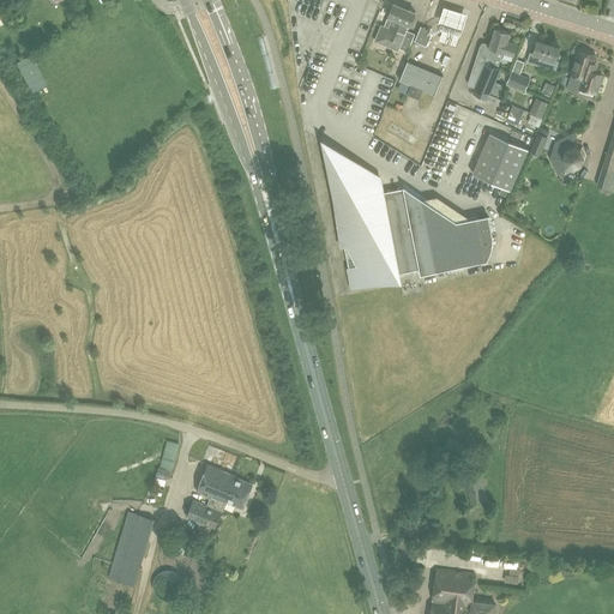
[(393,2),(385,22),(407,30),(409,25),(410,25),(416,12),(393,2)]
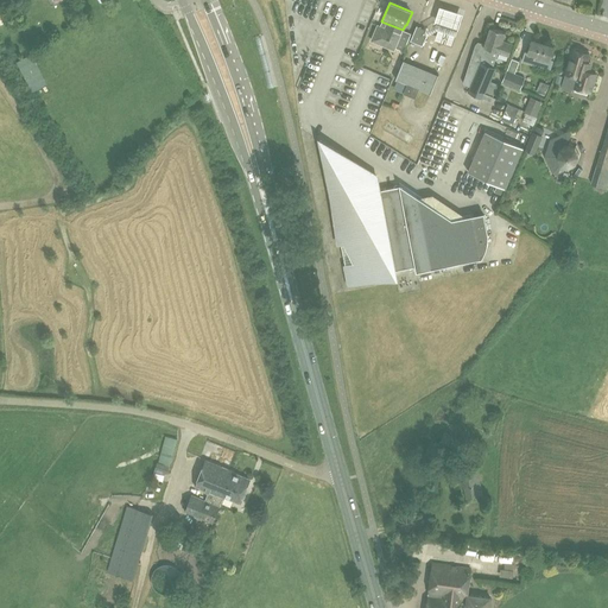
[(464,14),(438,5),(437,14),(435,20),(438,26),(434,38),(453,44),(456,29),(460,29),(462,21),(464,14)]
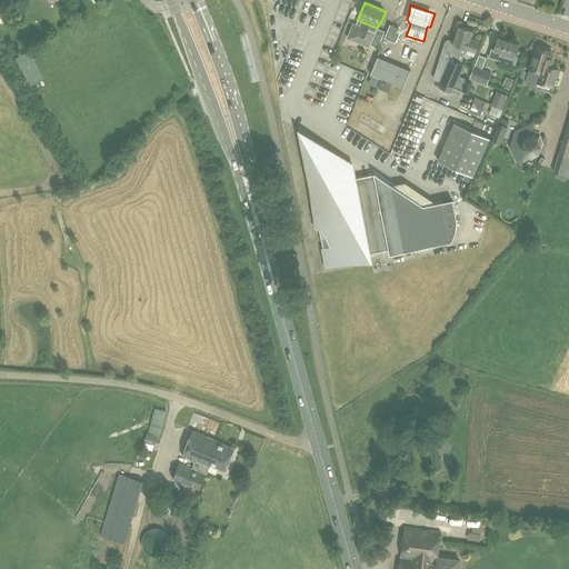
[(370,45),(378,48),(385,31),(377,28),(357,20),(356,25),(353,23),(348,38),(369,47),(370,45)]
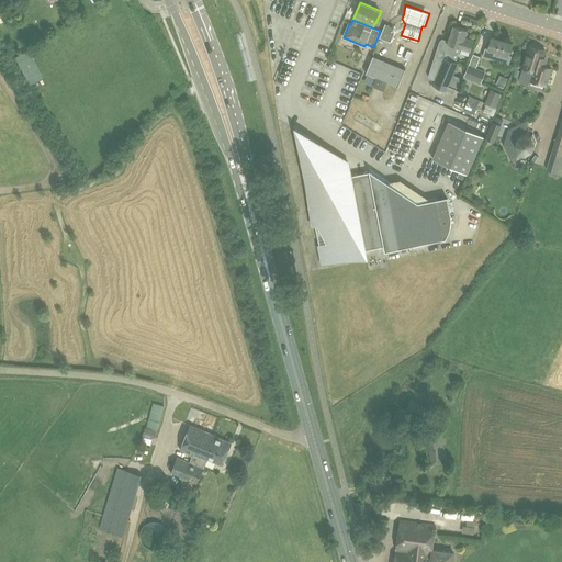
[(380,37),(391,42),(395,32),(393,27),(390,25),(385,24),(386,23),(385,23),(380,37)]
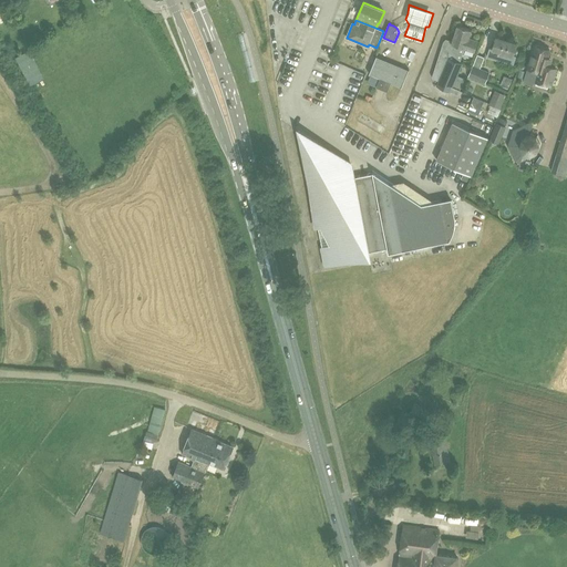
[(452,91),(457,93),(464,78),(457,75),(463,63),(460,62),(464,49),(474,52),(478,40),(468,38),(471,30),(457,26),(453,41),(446,39),(444,41),(432,76),(433,79),(439,80),(436,85),(451,91),(452,91)]
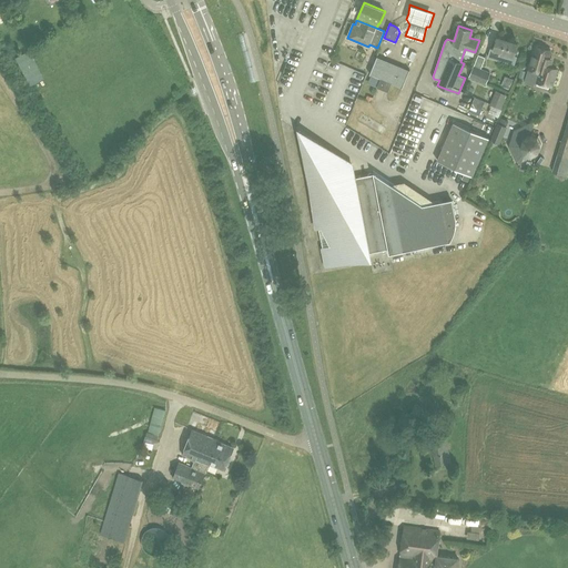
[(487,57),(514,64),(516,57),(514,56),(517,43),(497,38),(494,49),(489,48),(487,57)]
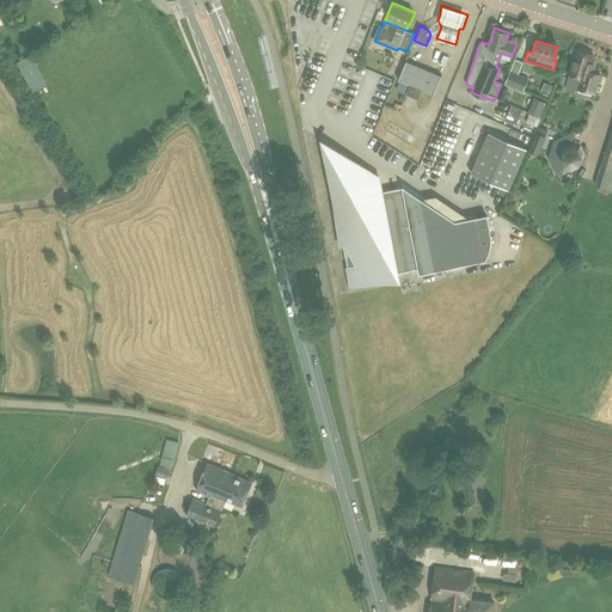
[(577,89),(594,93),(600,74),(593,72),(594,66),(589,65),(593,54),(577,49),(568,81),(565,89),(574,91),(577,89)]
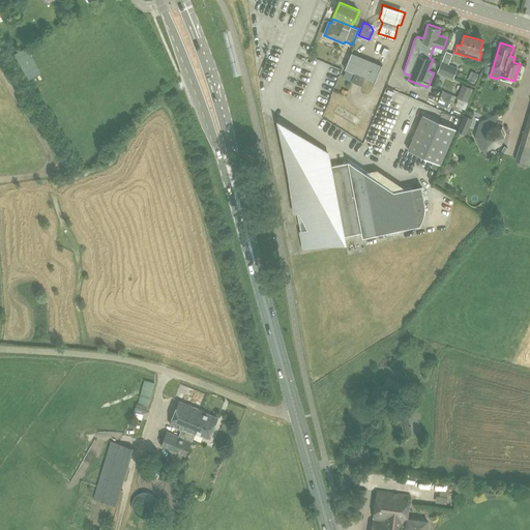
[(445,75),(453,79),(458,67),(448,63),(452,54),(446,51),(442,61),(441,61),(437,71),(445,75)]
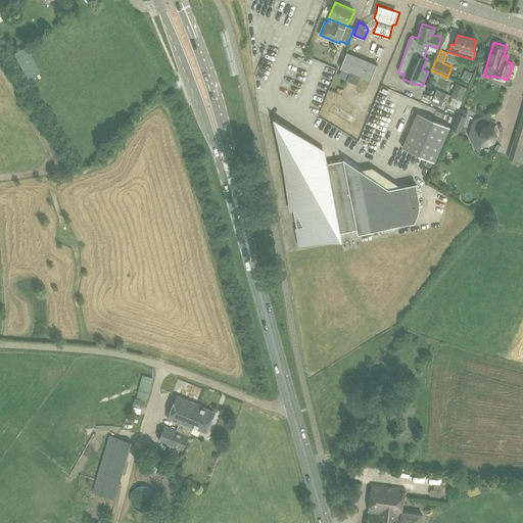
[(351,82),(358,84),(361,76),(370,80),(371,81),(378,63),(377,63),(377,64),(362,57),(348,52),(348,51),(347,51),(340,67),(342,68),(350,72),(347,80),(351,82)]
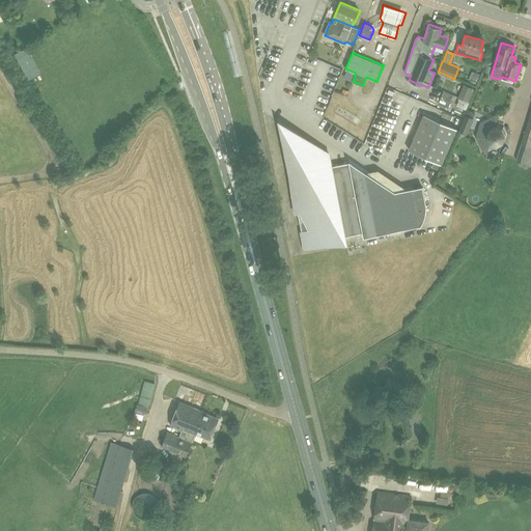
[(343,77),(353,81),(356,73),(347,70),(343,77)]
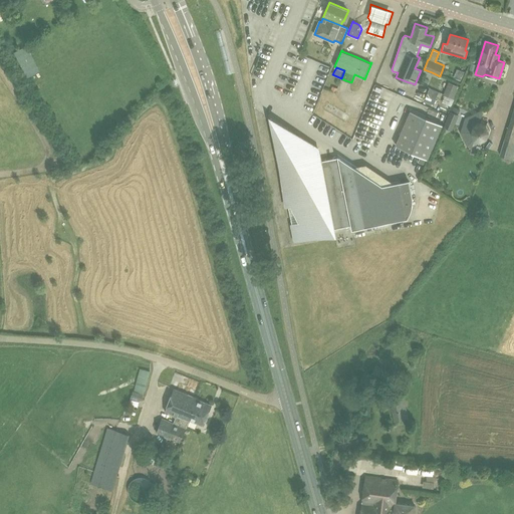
[(456,77),(461,79),(464,72),(460,70),(456,77)]
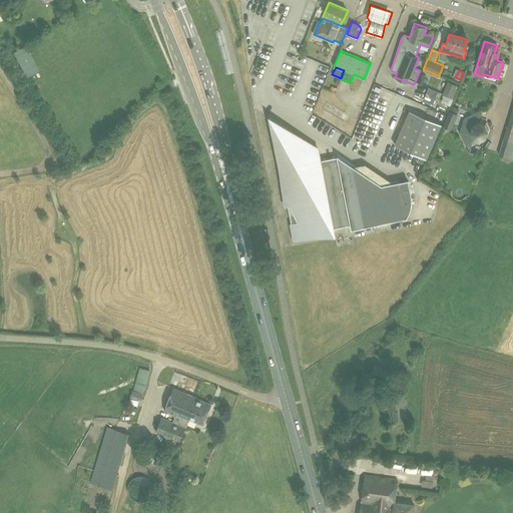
[(442,94),(452,98),(458,86),(448,81),(442,94)]
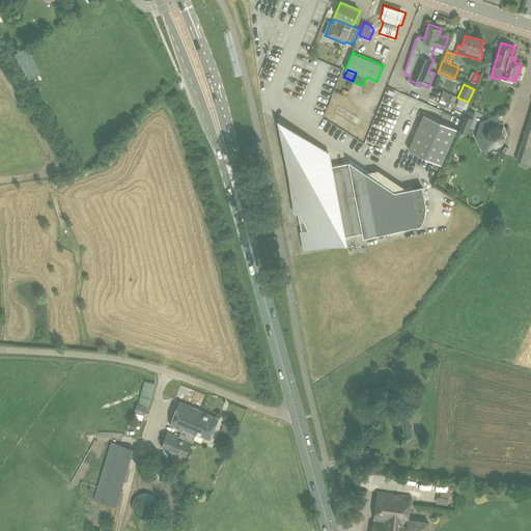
[(396,104),(400,91),(391,89),(388,102),(396,104)]
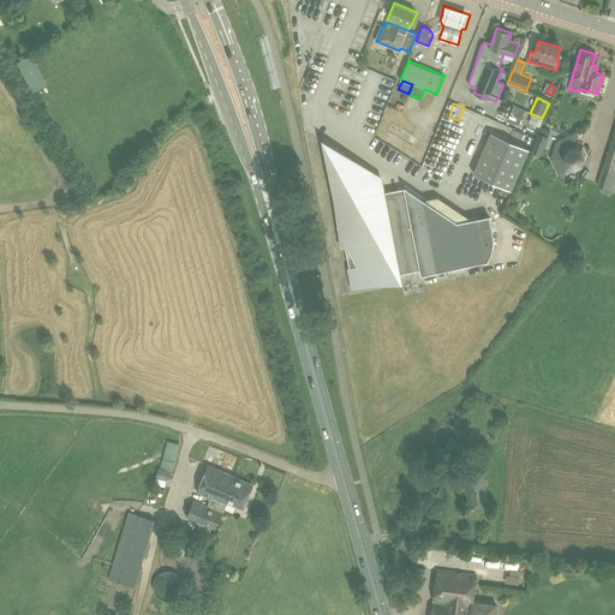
[(525,109),(514,105),(508,119),(519,124),(525,109)]
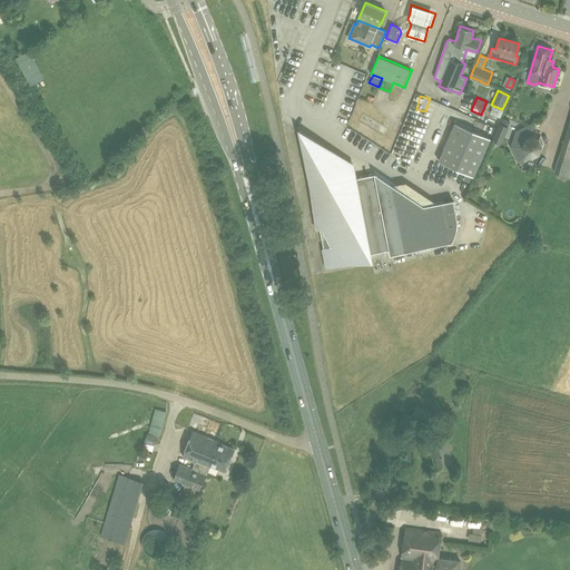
[(409,121),(404,134),(415,138),(420,126),(409,121)]
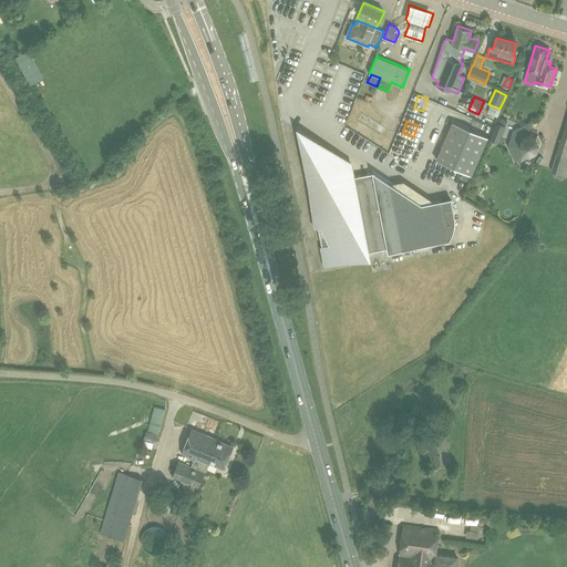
[(436,160),(473,175),(488,137),(452,122),(436,160)]
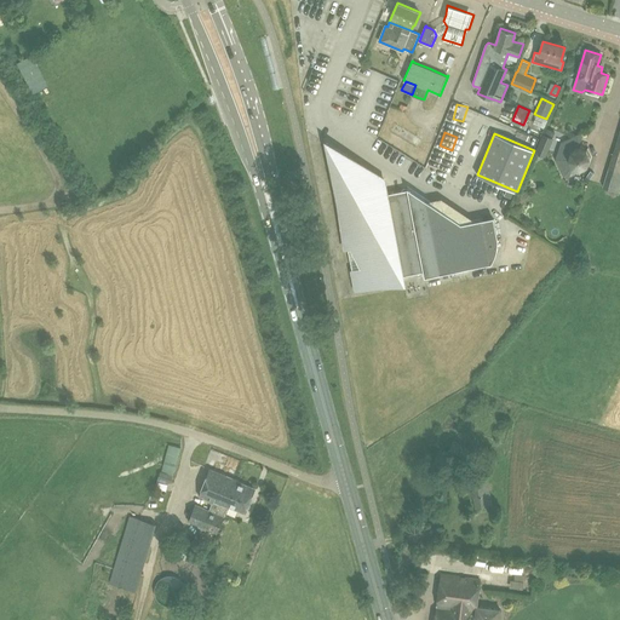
[(535,153),(546,158),(554,138),(552,137),(544,133),(535,153)]
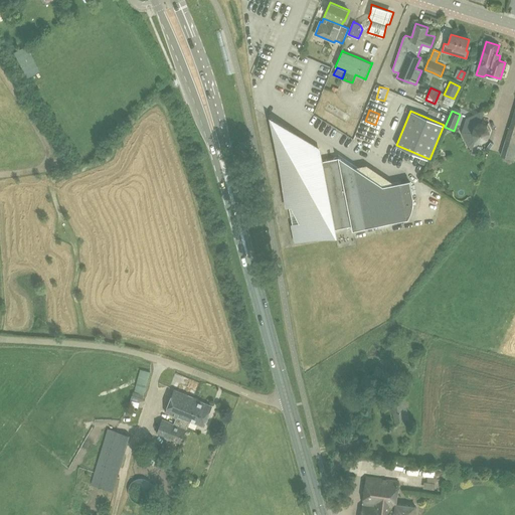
[(514,111),(502,155),(514,159),(514,156),(514,111)]
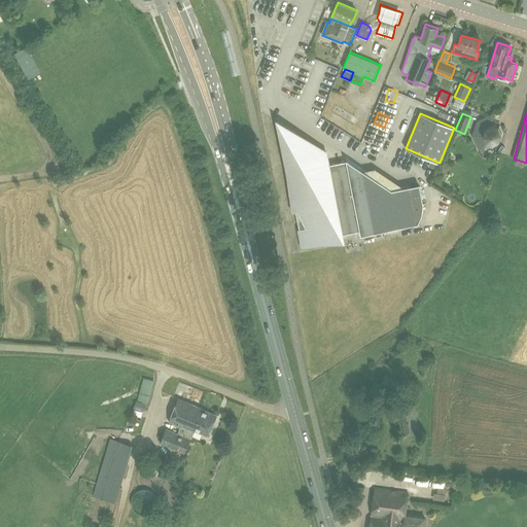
[(480,149),(485,147),(487,142),(493,144),(494,144),(500,141),(503,134),(499,127),(493,125),(494,119),(491,115),(478,121),(473,136),(480,149)]
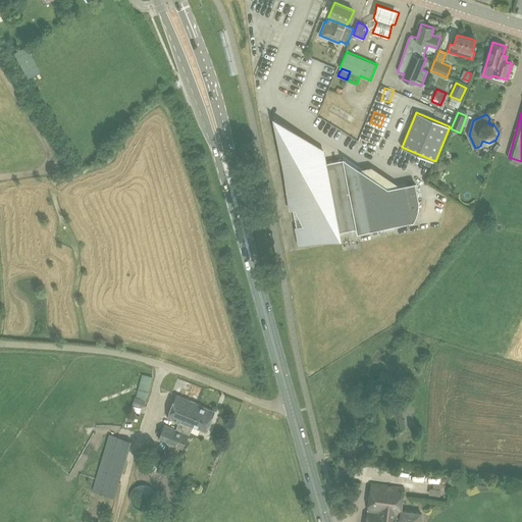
[(276,122),(300,244),(342,236),(341,230),(357,227),(358,232),(414,221),(417,215),(419,208),(419,204),(419,200),(416,186),(407,187),(407,185),(388,189),(344,158),(344,159),(335,161),(327,162),(325,153),(276,122)]
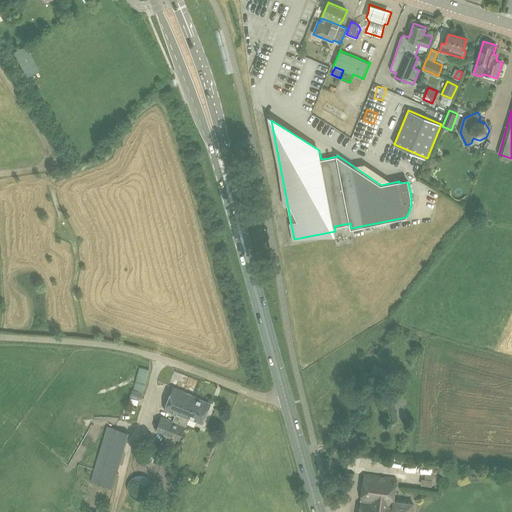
[(363,124),(358,134),(367,137),(371,128),(363,124)]
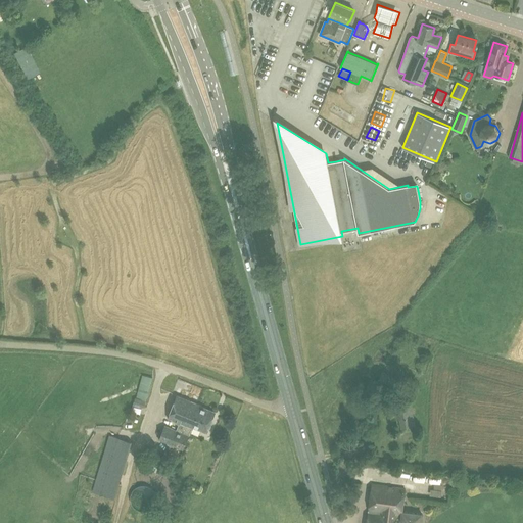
[(377,383),(392,391),(397,380),(383,373),(377,383)]
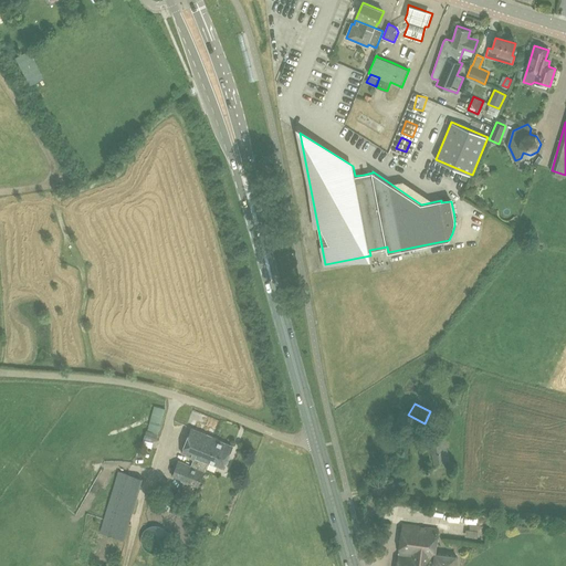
[(144,437),(156,441),(158,433),(165,408),(154,406),(147,430),(144,437)]
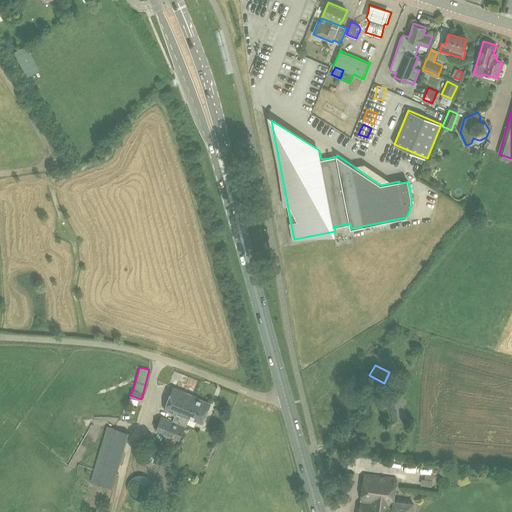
[(175,413),(188,418),(202,423),(210,403),(197,397),(173,387),(164,409),(175,413)]
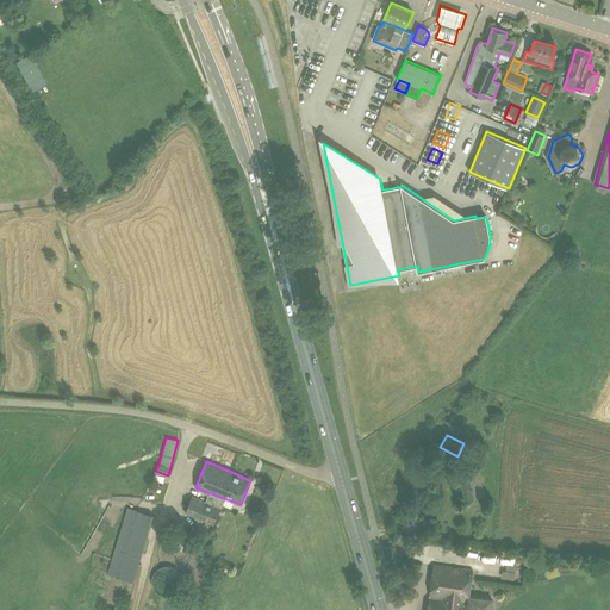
[(186,512),(213,524),(221,508),(224,498),(209,492),(205,502),(192,497),(186,512)]
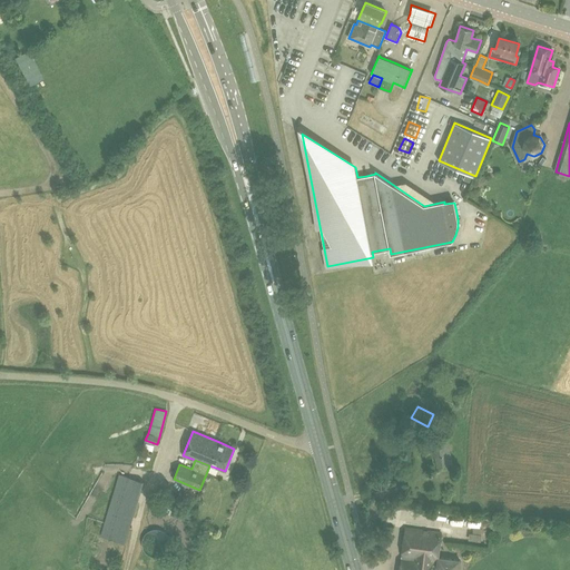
[(100,536),(126,543),(144,481),(119,474),(100,536)]
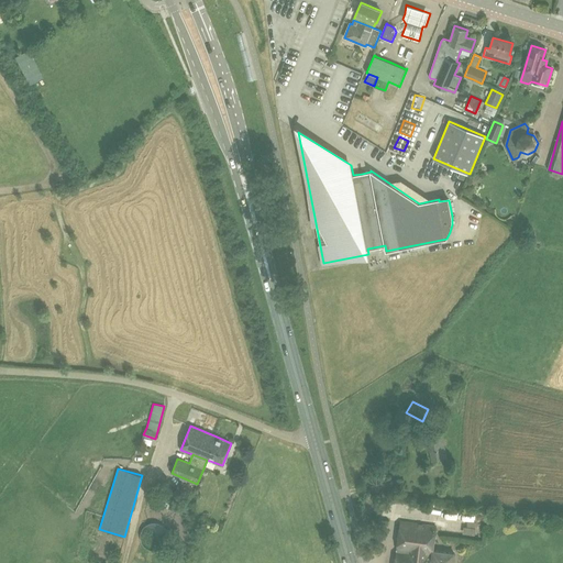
[(452,562),(454,553),(433,550),(435,534),(435,526),(400,521),(399,529),(394,562),(452,562)]
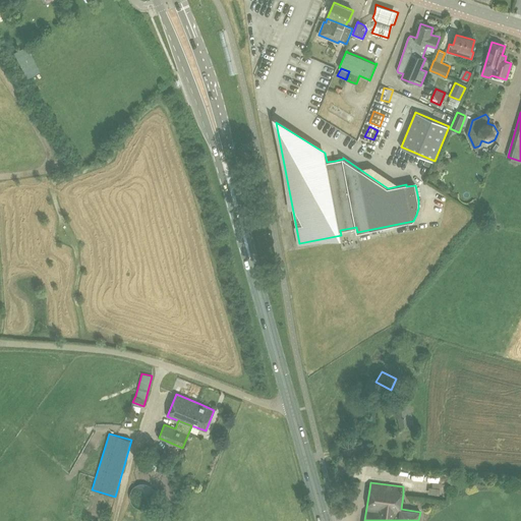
[(130,494),(130,495),(130,496),(130,497),(130,498),(130,499),(130,500),(130,501),(131,502),(131,503),(132,504),(133,505),(134,506),(135,507),(136,508),(138,509),(139,509),(141,509),(143,509),(145,509),(146,509),(147,509),(149,508),(151,507),(152,506),(153,505),(154,504),(154,503),(155,502),(155,501),(156,500),(156,498),(156,497),(156,496),(156,495),(156,494),(156,493),(155,491),(155,490),(154,489),(154,488),(153,487),(152,486),(151,486),(150,485),(148,484),(146,483),(145,483),(143,483),(141,483),(140,483),(139,483),(137,484),(136,485),(135,485),(134,486),(133,487),(132,488),(132,489),(131,489),(131,490),(130,491),(130,494)]
